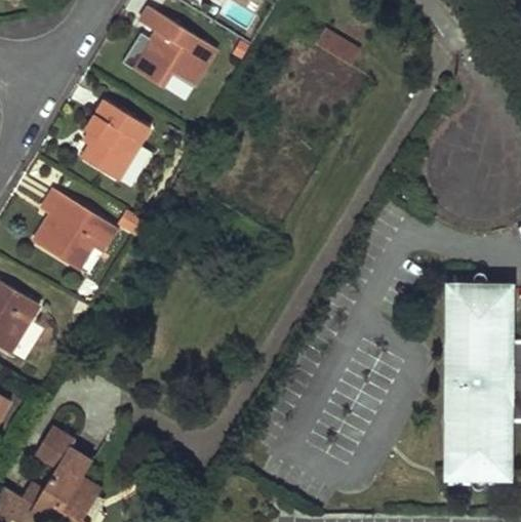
[(193,87),(216,49),(147,6),(137,21),(154,31),(149,38),(139,33),(121,64),(162,88),(171,74),(193,87)]
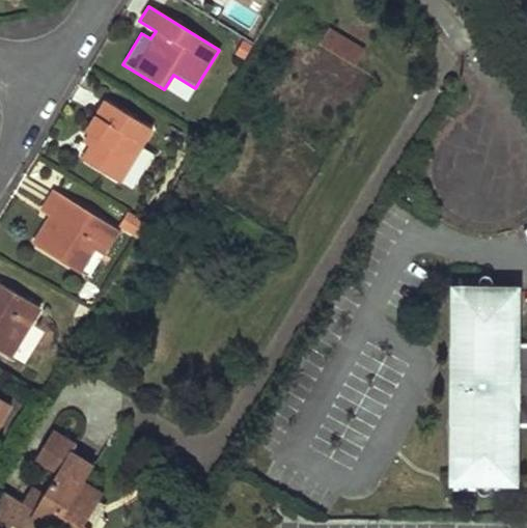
[(350,65),(362,47),(328,25),(316,44),(350,65)]
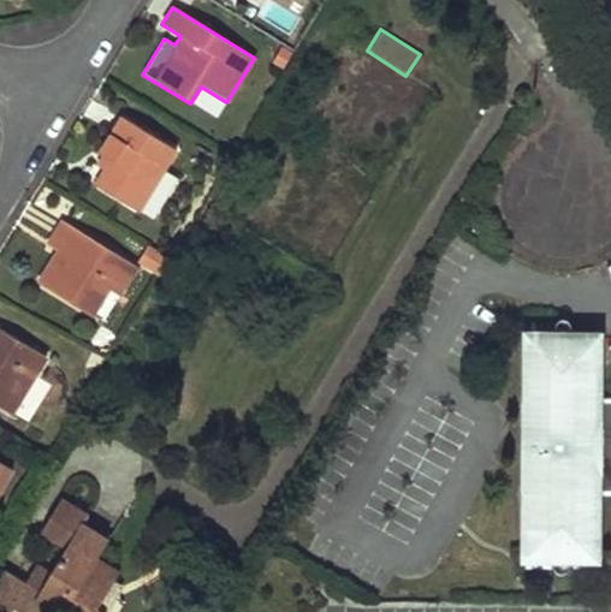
[(201,89),(193,104),(213,114),(221,101),(201,89)]
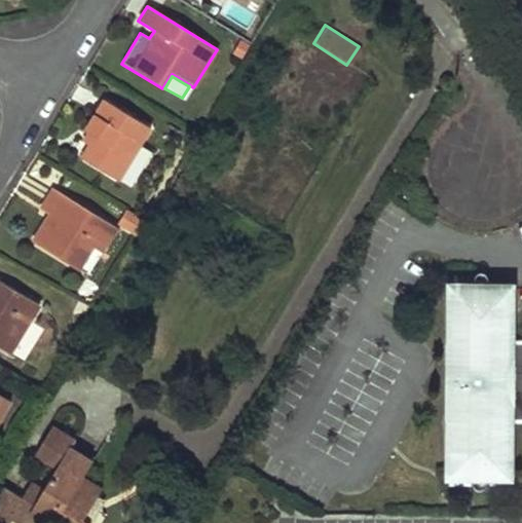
[(121,179),(154,126),(109,98),(89,128),(98,134),(84,155),(121,179)]
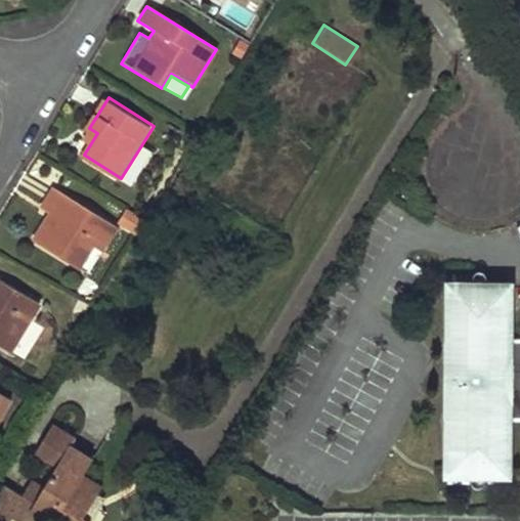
[(89,274),(120,227),(55,186),(42,207),(49,211),(32,237),(89,274)]
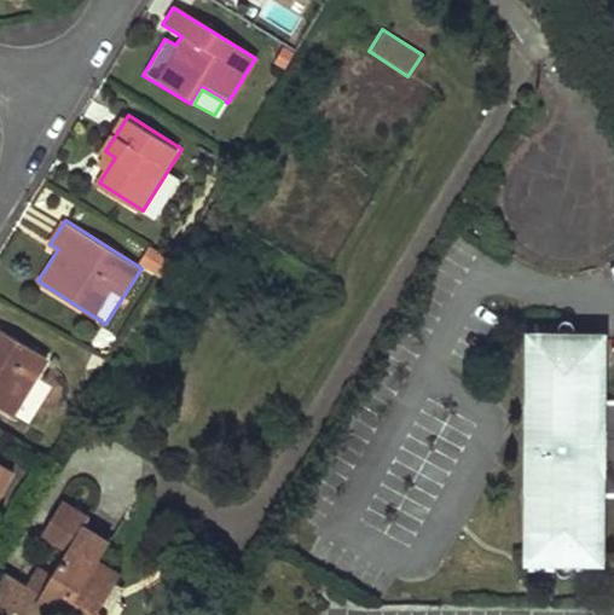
[(160,274),(169,259),(152,248),(142,264),(160,274)]
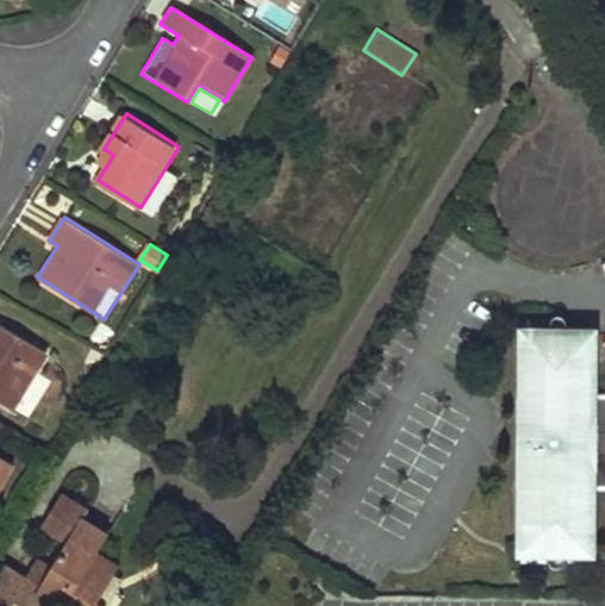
[(47,350),(0,320),(0,399),(11,406),(47,350)]
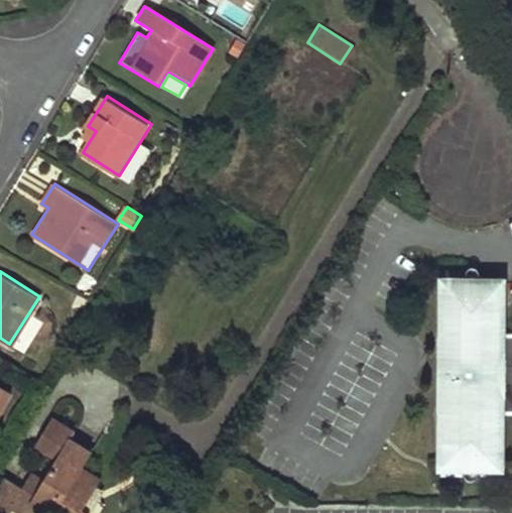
[(501,278),(442,277),(441,332),(436,332),(435,407),(440,407),(439,463),(498,464),(499,409),(511,408),(511,332),(500,333),(501,278)]
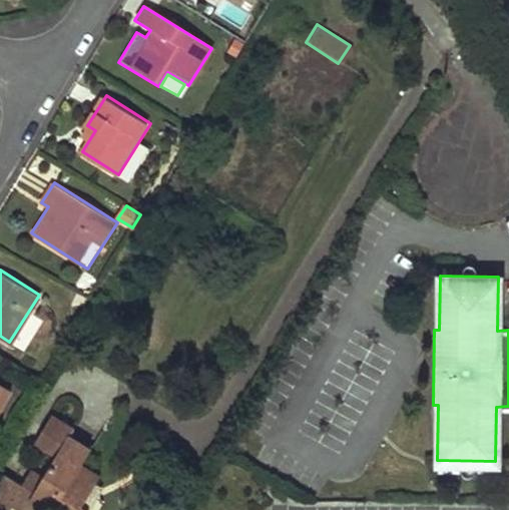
[(0,401),(8,388),(0,383),(0,401)]
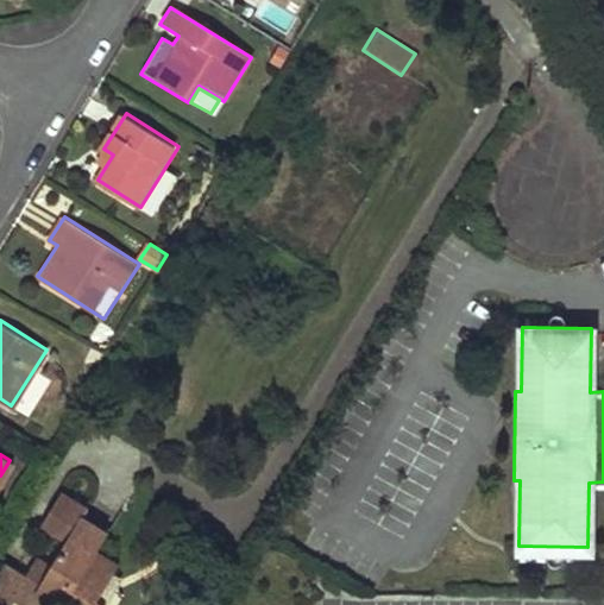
[(98,528),(68,510),(74,499),(50,485),(31,518),(54,531),(37,561),(25,554),(14,573),(0,563),(0,597),(2,593),(23,604),(43,604),(48,598),(61,604),(83,604),(111,559),(88,546),(98,528)]
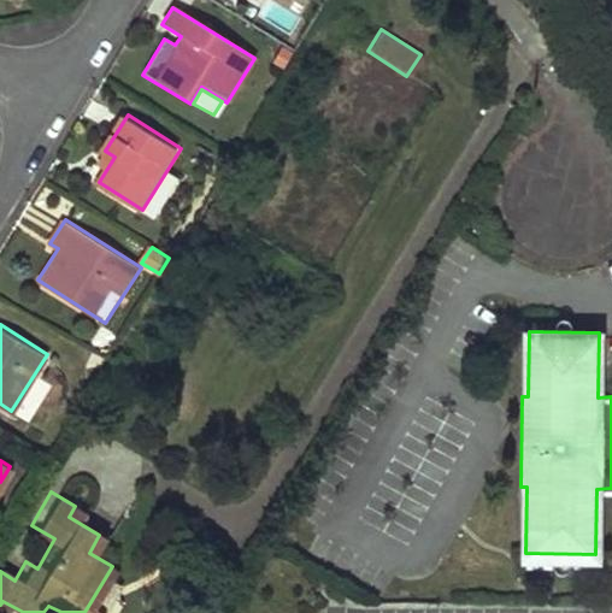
All buildings are outlined.
